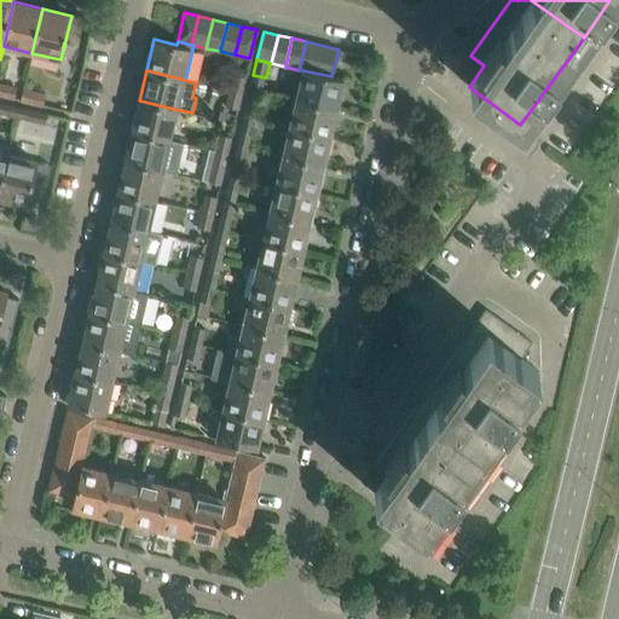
[(342,79),(331,76),(302,70),(296,99),(335,108),(342,79)]
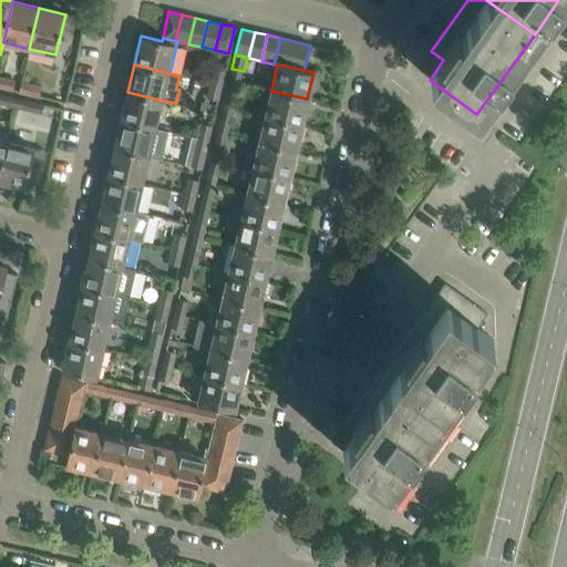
[(226,70),(225,69),(214,66),(210,82),(223,85),(226,70)]
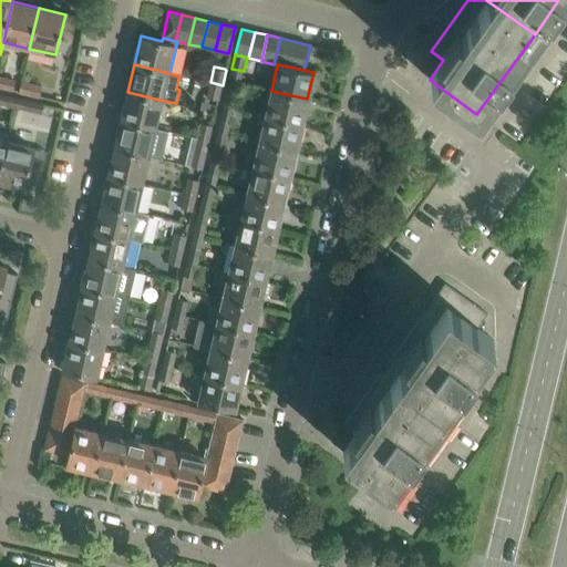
[(24,68),(22,80),(43,83),(45,71),(24,68)]
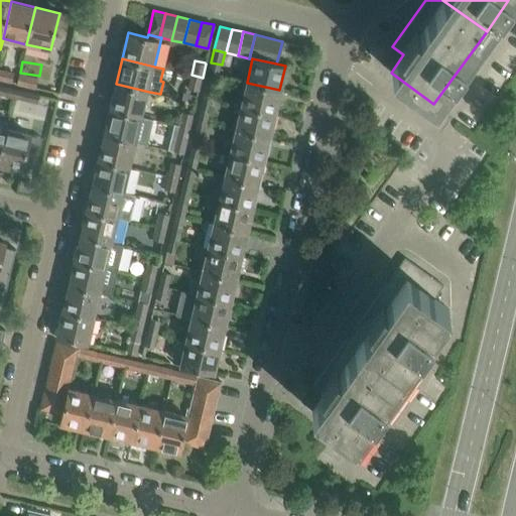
[(0,68),(0,80),(12,83),(15,72),(0,68)]
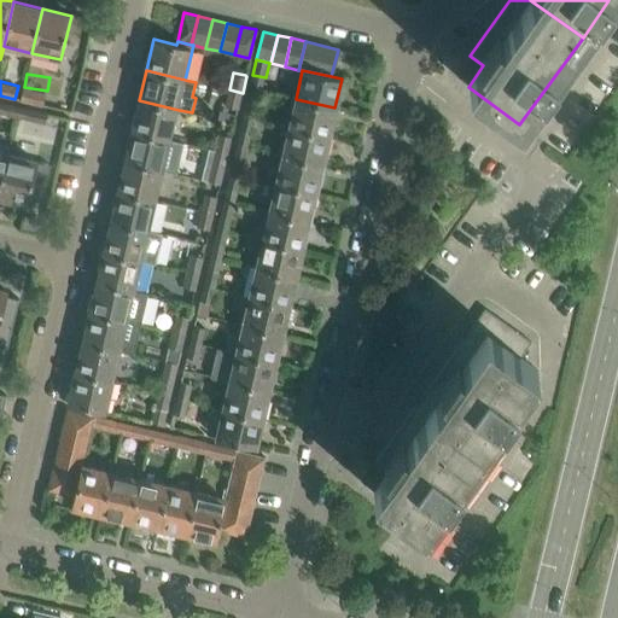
[(21,99),(21,101),(41,105),(41,104),(44,94),(23,89),(21,99)]
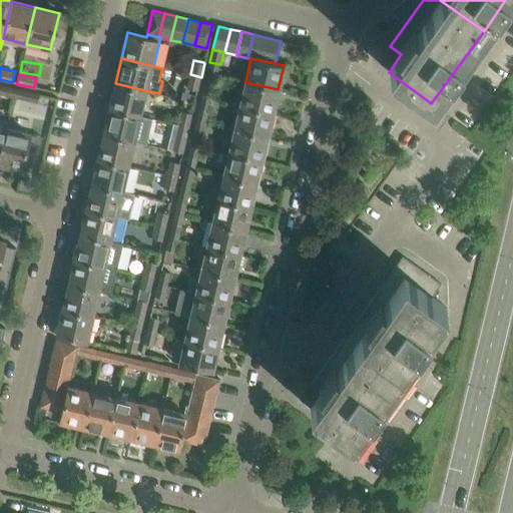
[(198,90),(201,77),(190,74),(187,88),(198,90)]
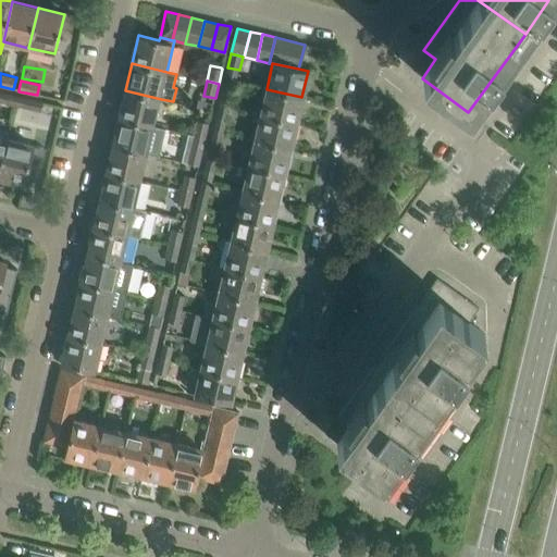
[(296,123),(301,97),(267,89),(260,114),(296,123)]
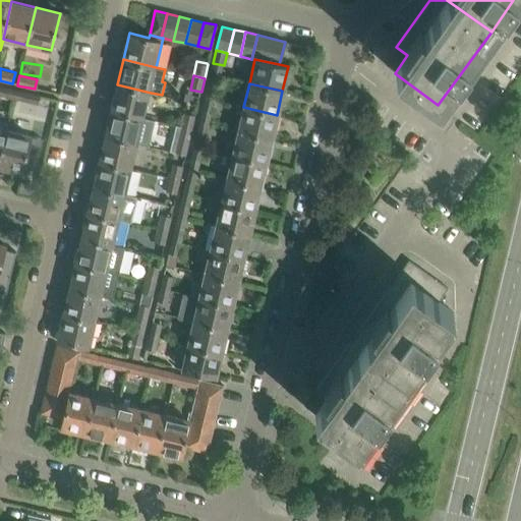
[(145,118),(151,93),(117,84),(112,110),(145,118)]
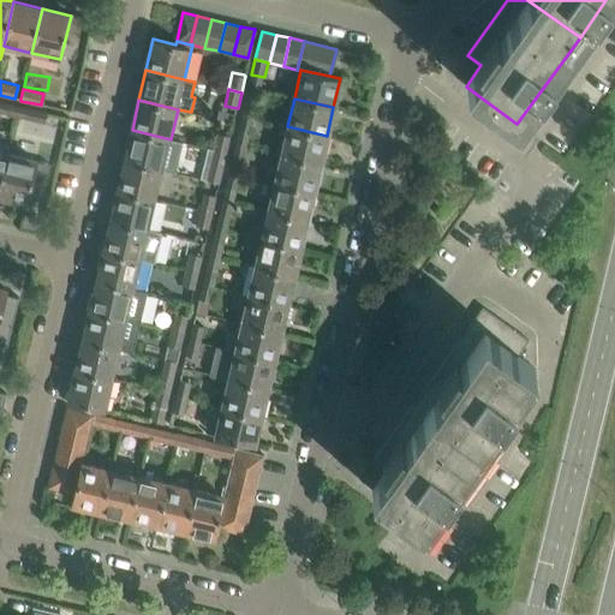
[(258,103),(246,100),(243,115),(255,119),(258,103)]
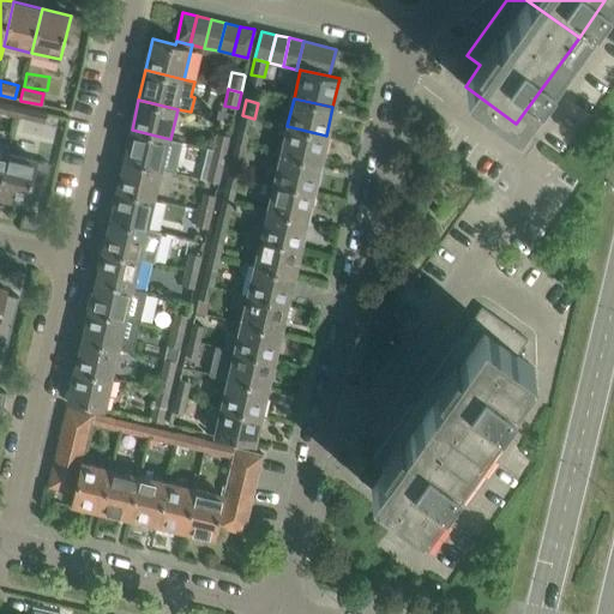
[(0,101),(0,112),(16,116),(19,106),(0,101)]
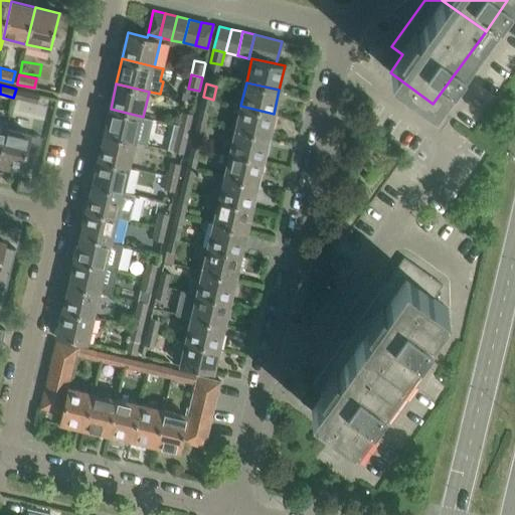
[(22,91),(20,100),(37,104),(39,95),(22,91)]
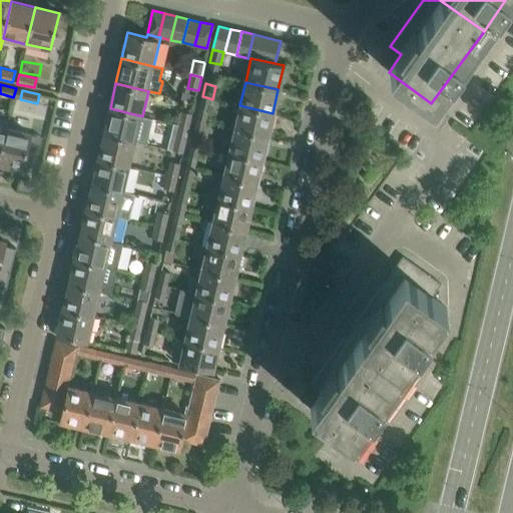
[(209,111),(212,99),(202,96),(199,109),(209,111)]
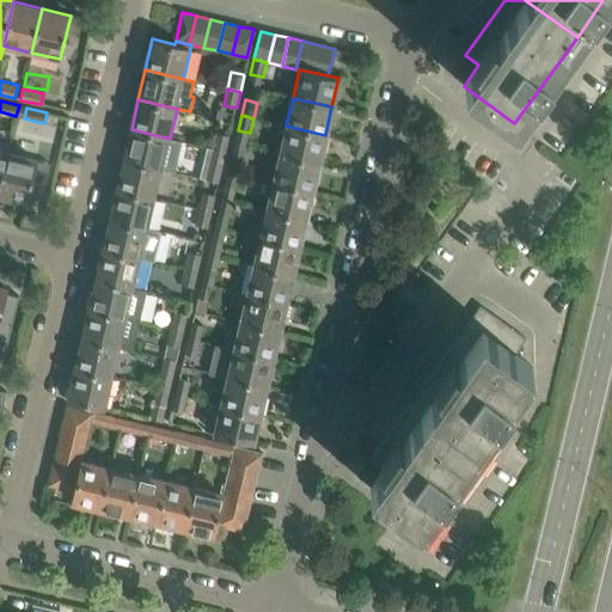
[(318,163),(325,135),(286,126),(280,153),(318,163)]
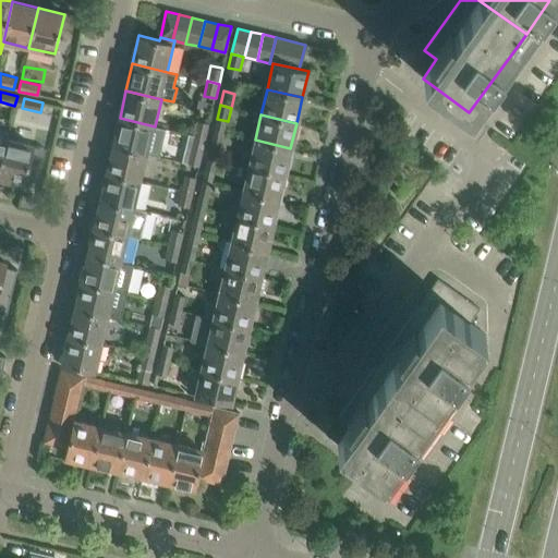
[(120,118),(113,145),(148,153),(159,156),(166,129),(155,126),(120,118)]
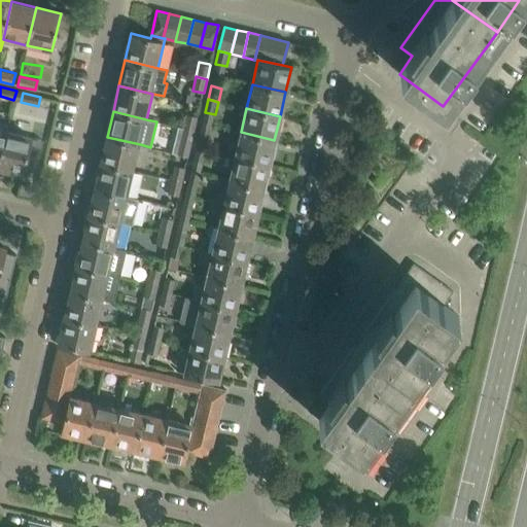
[(199,116),(198,115),(186,113),(183,128),(195,131),(199,116)]
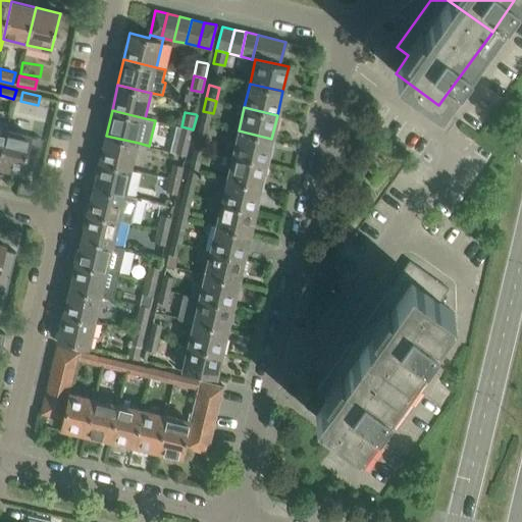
[(190,143),(193,129),(181,126),(177,140),(190,143)]
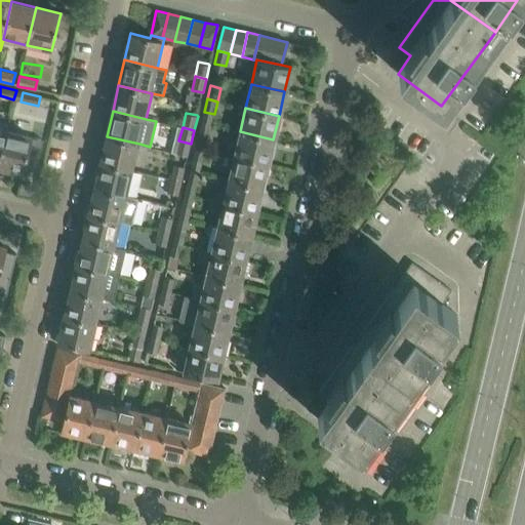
[(6,130),(0,158),(0,166),(6,168),(5,171),(22,175),(24,167),(36,170),(42,138),(31,136),(6,130)]
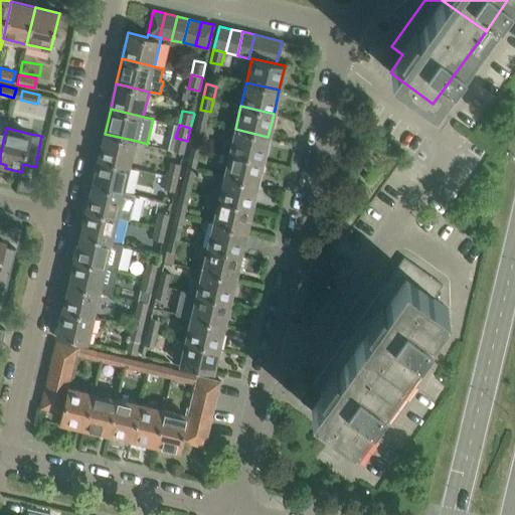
[(263,160),(268,137),(235,129),(229,153),(263,160)]
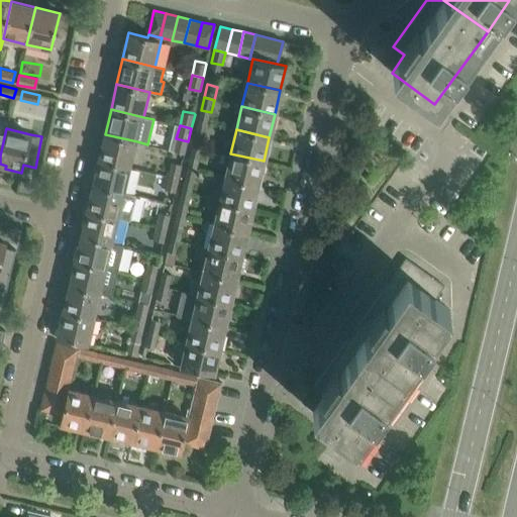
[(203,146),(206,133),(196,131),(193,144),(203,146)]
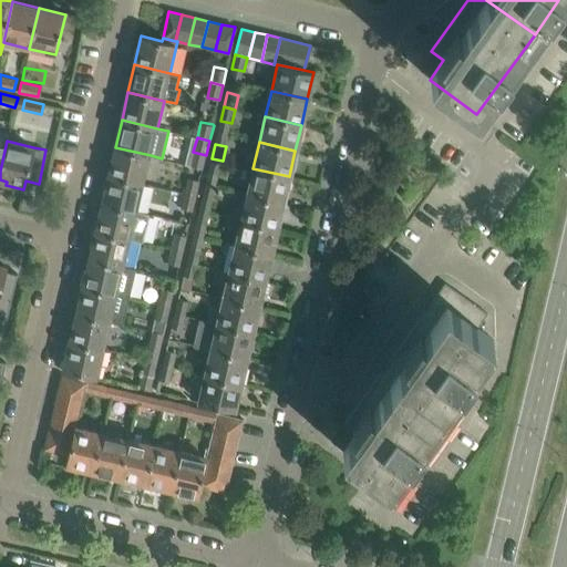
[(144,183),(151,155),(115,147),(109,175),(144,183)]
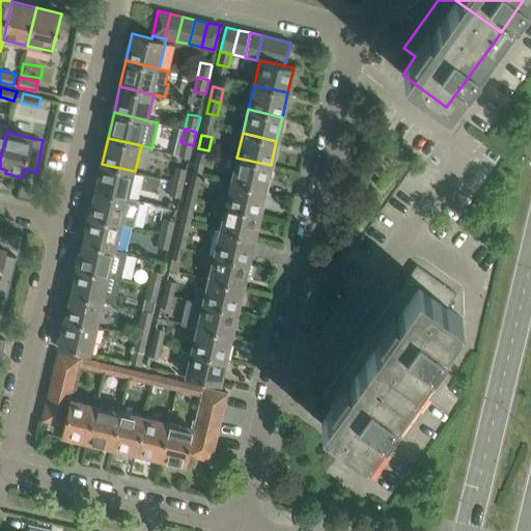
[(205,164),(208,150),(198,148),(195,162),(205,164)]
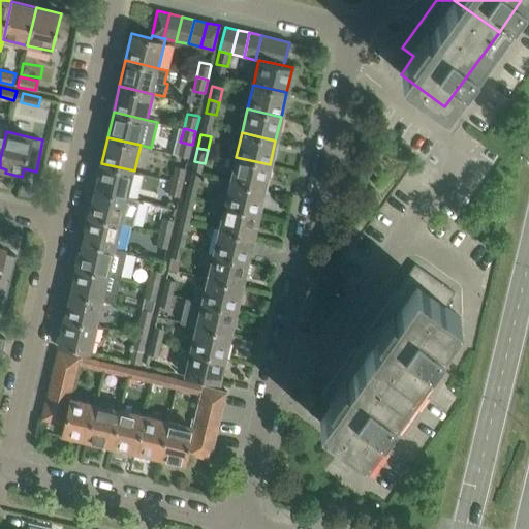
[(263,189),(270,164),(236,157),(230,181),(263,189)]
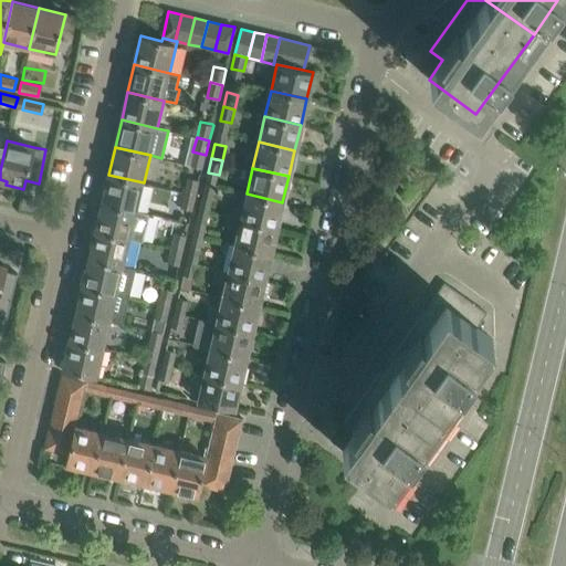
[(137,210),(144,182),(108,175),(102,202),(137,210)]
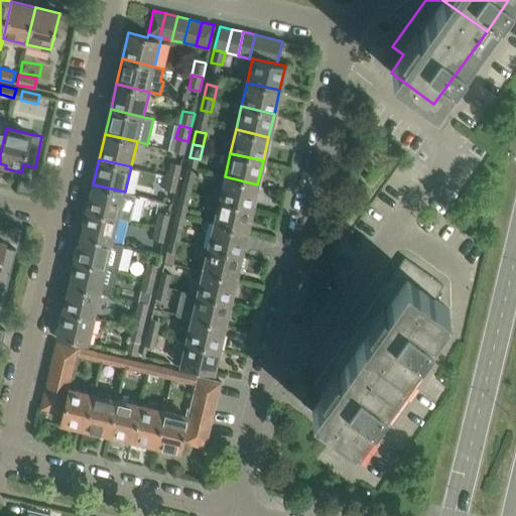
[(182,164),(181,164),(170,161),(167,175),(179,178),(182,164)]
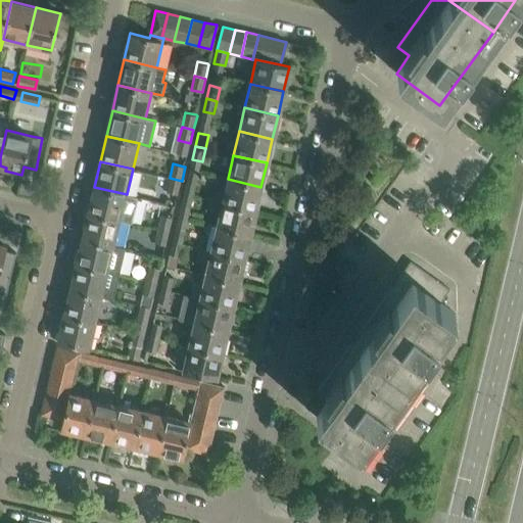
[(178,194),(182,181),(170,178),(167,191),(178,194)]
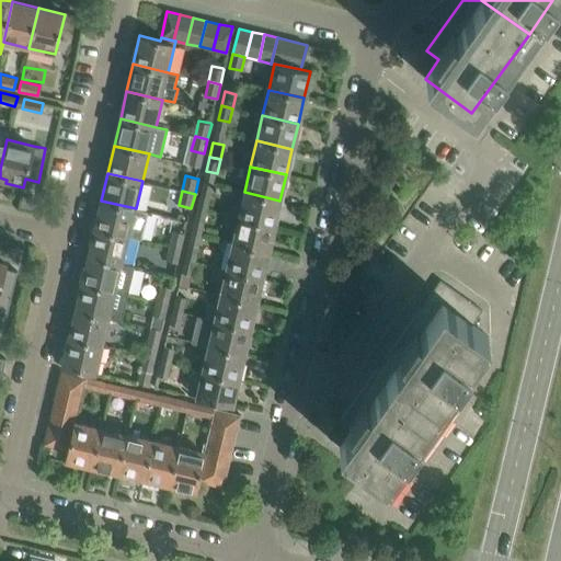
[(274,226),(279,201),(244,192),(238,217),(274,226)]
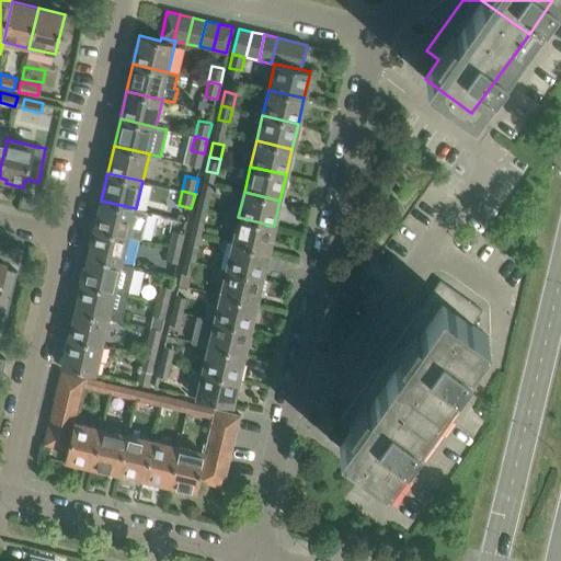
[(208,210),(212,196),(201,194),(196,208),(208,210)]
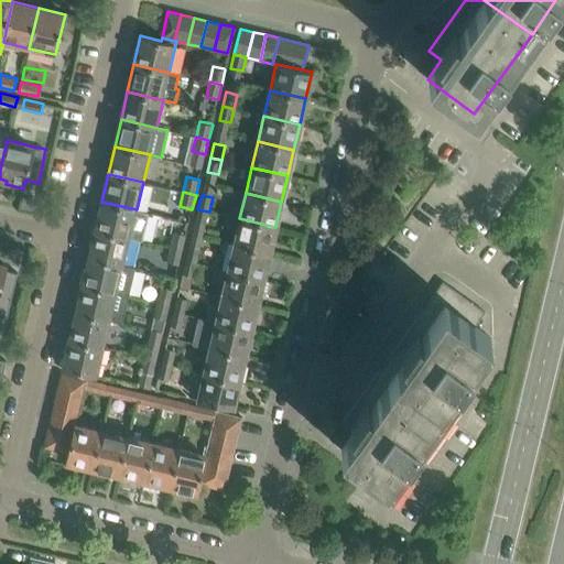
[(130,237),(137,209),(101,202),(95,229),(130,237)]
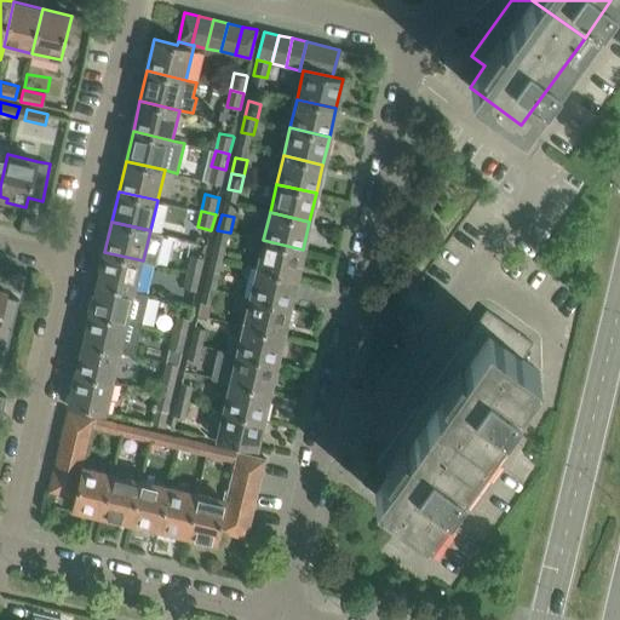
[(227,248),(230,233),(217,230),(213,245),(227,248)]
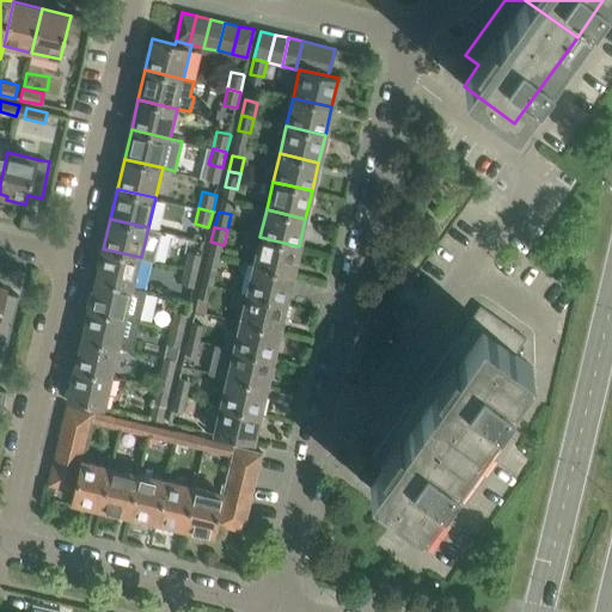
[(292,274),(299,246),(259,237),(252,265),(292,274)]
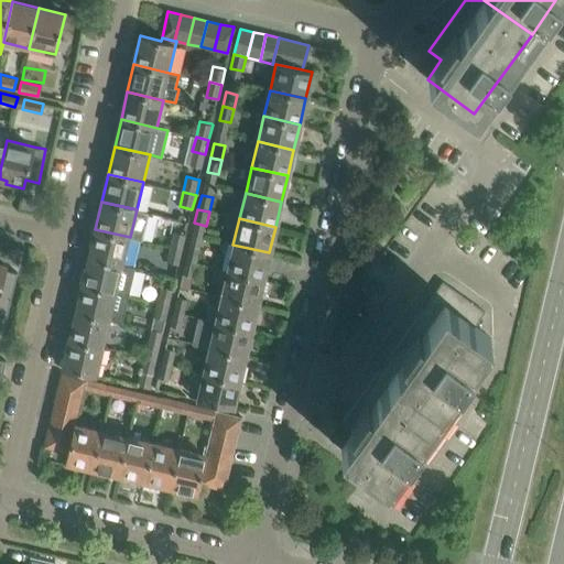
[(123,264),(130,237),(95,229),(88,257),(123,264)]
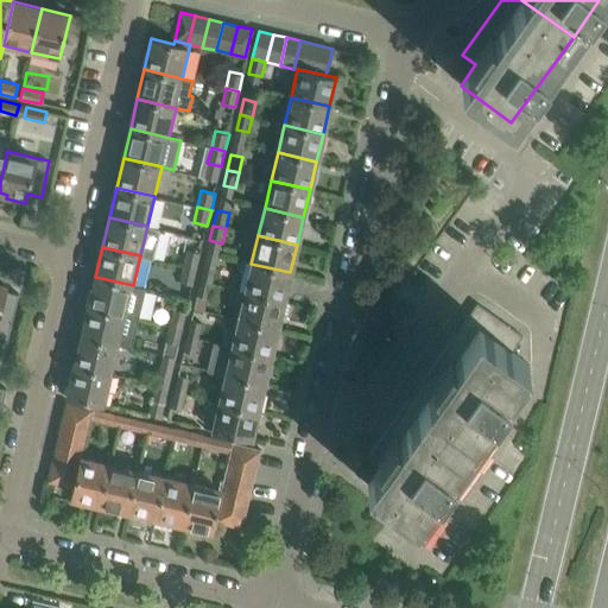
[(201,252),(200,252),(188,248),(184,266),(197,270),(201,252)]
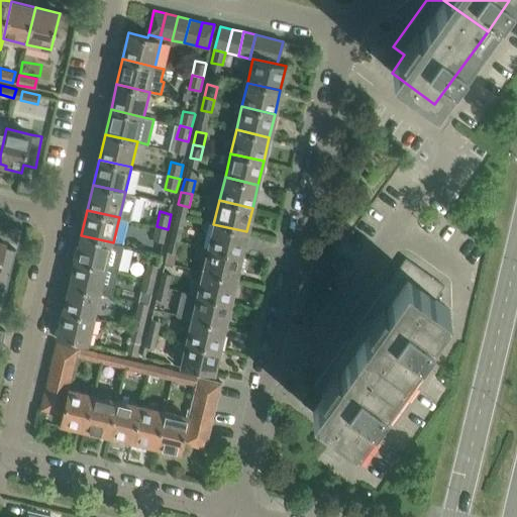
[(241,255),(246,231),(213,224),(209,223),(203,246),(208,247),(241,255)]
